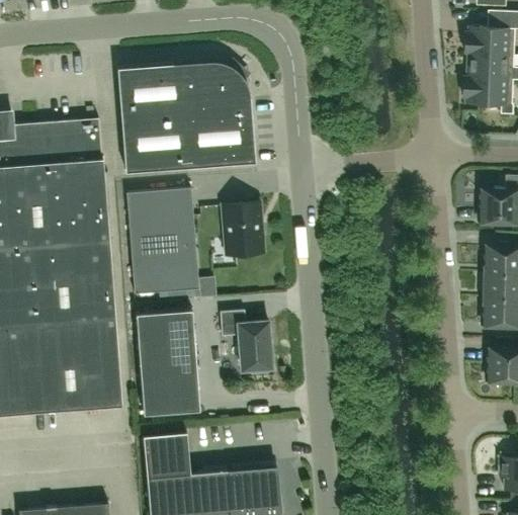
[(467,54),(513,56),(514,29),(517,29),(517,12),(490,11),(489,28),(468,27),(468,34),(464,33),(464,54),(467,54)]
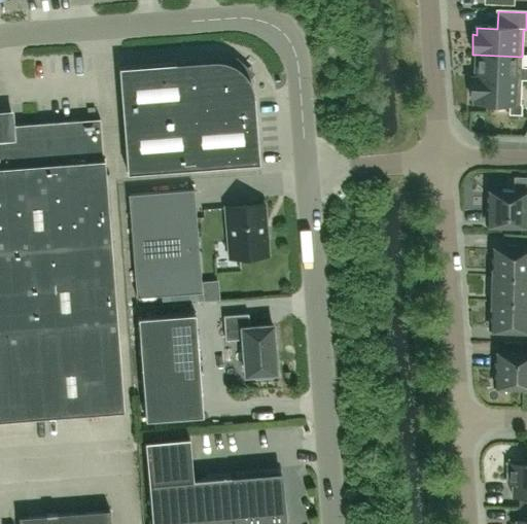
[(323,41),(324,56),(335,55),(334,40),(323,41)]
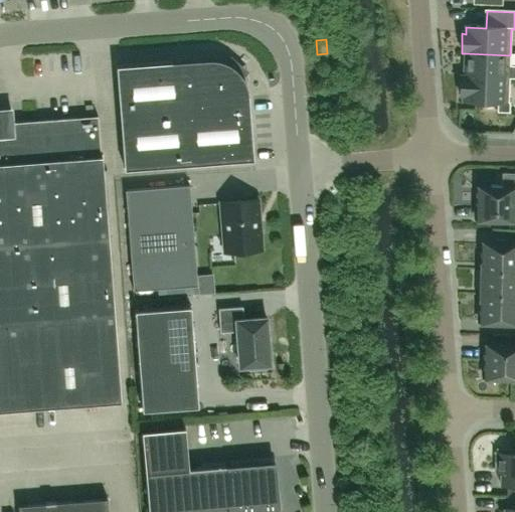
[(514,67),(510,67),(510,55),(465,53),(464,77),(509,78),(509,80),(514,79),(514,67)]
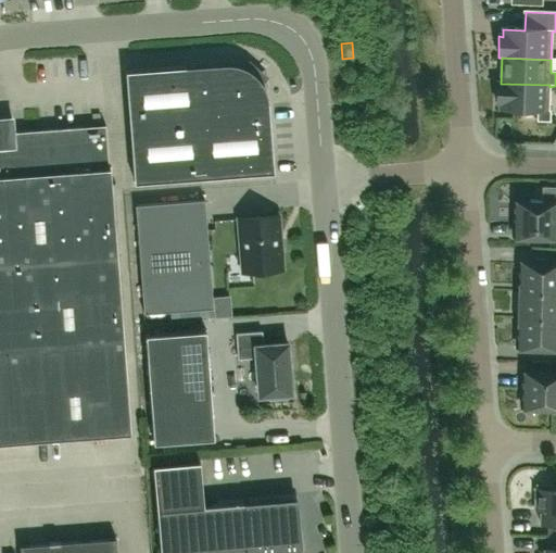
[(230,66),(185,70),(126,74),(134,186),(274,175),(268,104),(267,100),(266,96),(265,91),(263,88),(261,84),(258,80),(249,73),(240,68),(230,66)]
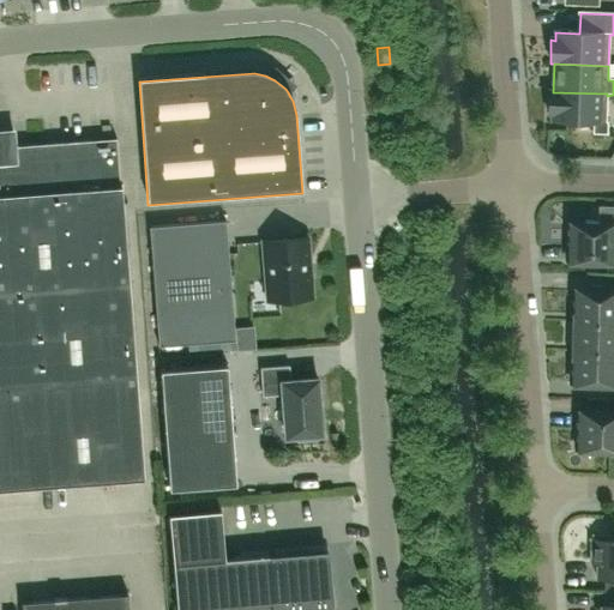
[(608,125),(606,124),(607,96),(607,94),(553,92),(549,92),(548,116),(552,116),(552,124),(593,125),(593,136),(607,137),(608,125)]
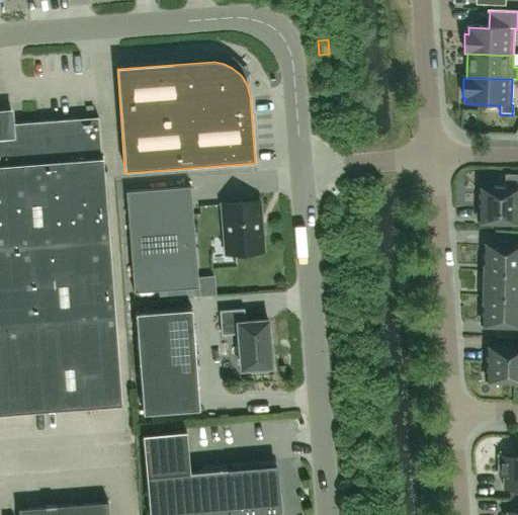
[(0,415),(121,407),(103,159),(101,159),(98,119),(11,125),(10,112),(0,113),(0,415)]
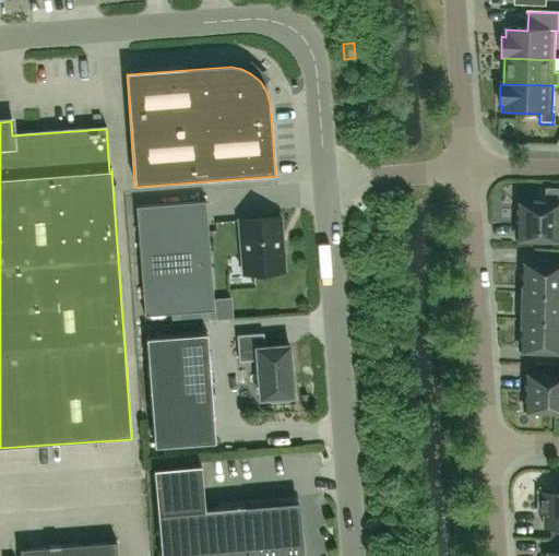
[(533,204),(533,208),(516,206),(515,238),(558,239),(558,189),(545,189),(545,204),(533,204)]
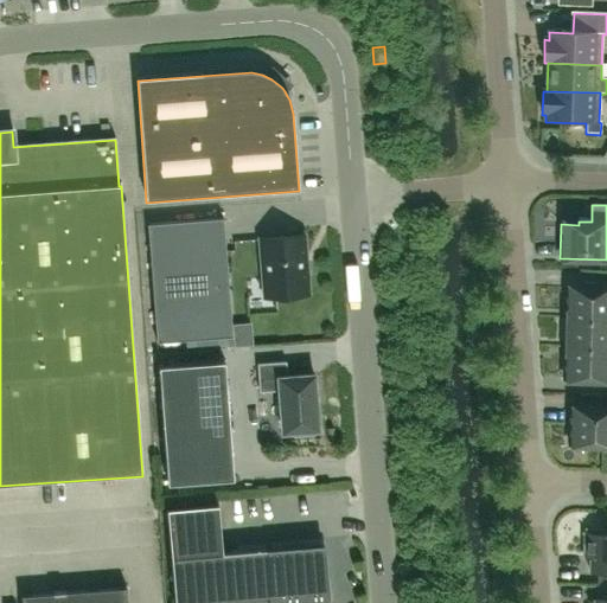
[(223,220),(147,226),(157,345),(232,339),(223,220)]
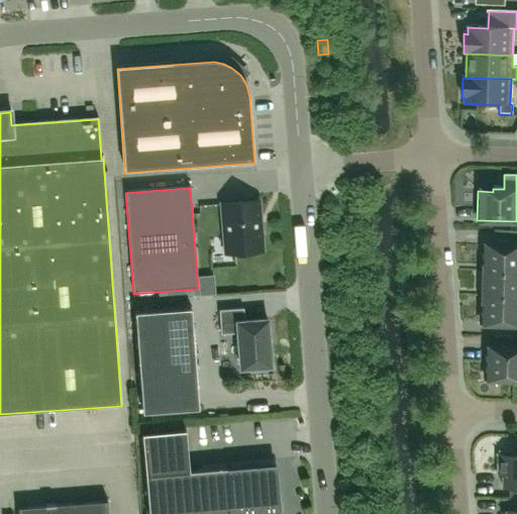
[(248,257),(250,252),(262,251),(257,203),(222,206),(225,254),(236,253),(239,258),(248,257)]
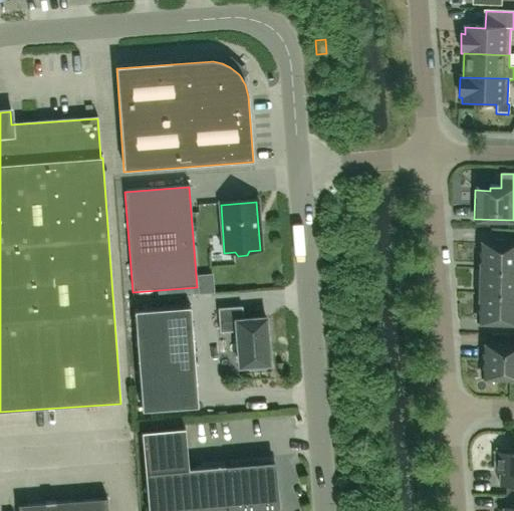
[(479,272),(513,273),(513,246),(505,246),(505,243),(495,243),(494,246),(479,246),(479,265),(479,272)]
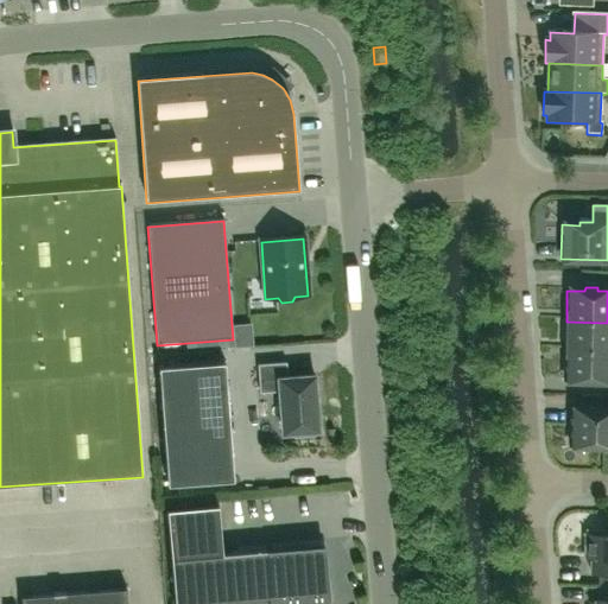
[(607,351),(607,323),(567,322),(567,350),(607,351)]
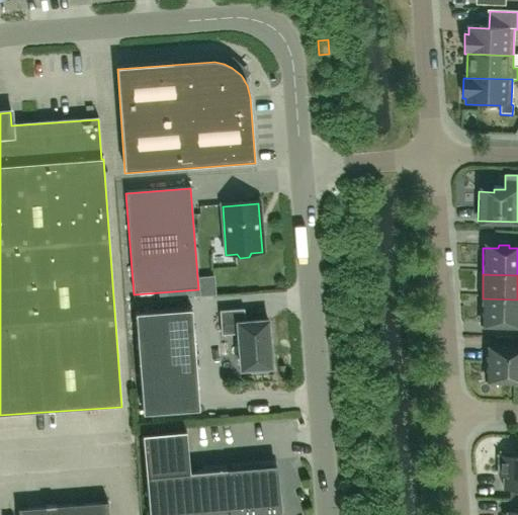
[(517,299),(483,298),(482,305),(481,324),(517,325),(517,299)]
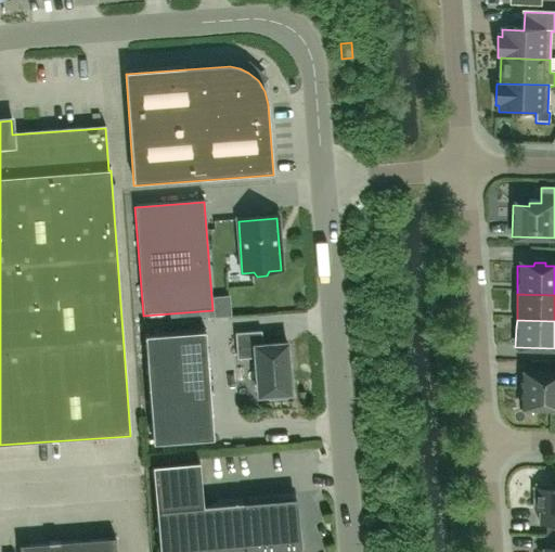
[(214,440),(205,333),(145,337),(153,445),(214,440)]
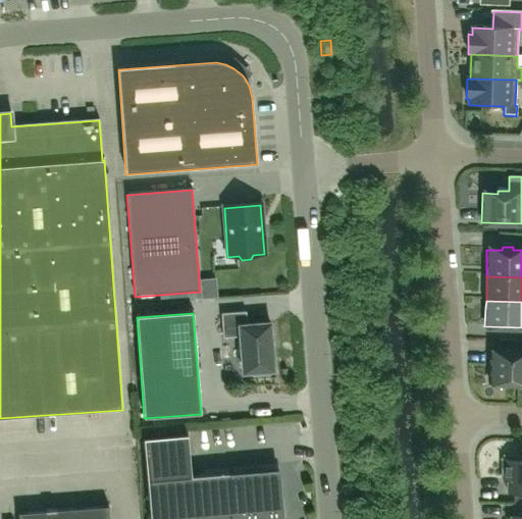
[(253,373),(253,377),(269,376),(269,371),(273,371),(269,324),(247,326),(246,313),(221,315),(223,340),(241,338),(243,373),(253,373)]
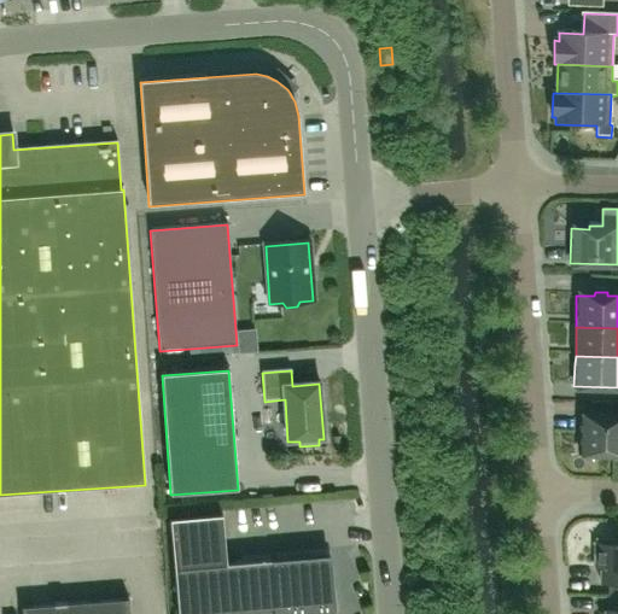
[(610,458),(610,454),(617,454),(617,419),(581,419),(579,454),(596,454),(596,457),(610,458)]
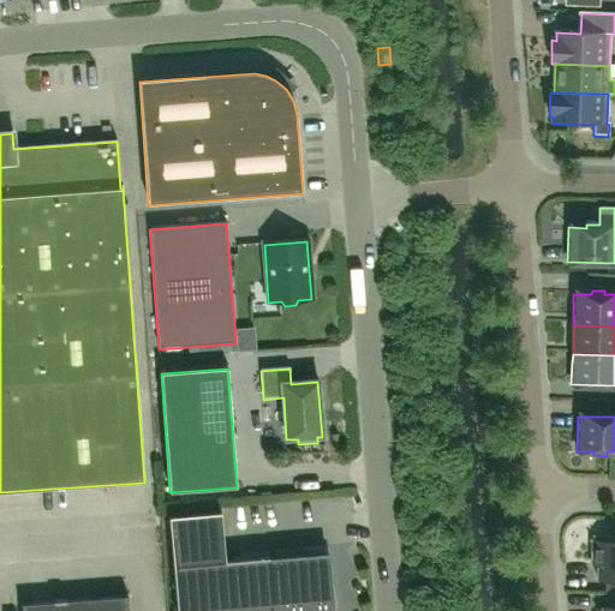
[(10,498),(12,513),(37,508),(34,493),(10,498)]
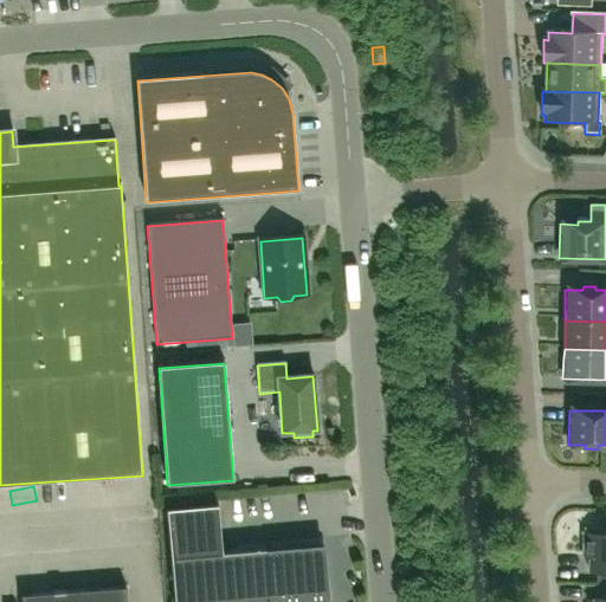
[(218,506),(167,510),(171,558),(174,601),(329,601),(327,570),(324,571),(322,548),(308,549),(308,547),(270,550),(265,550),(223,554),(218,506)]
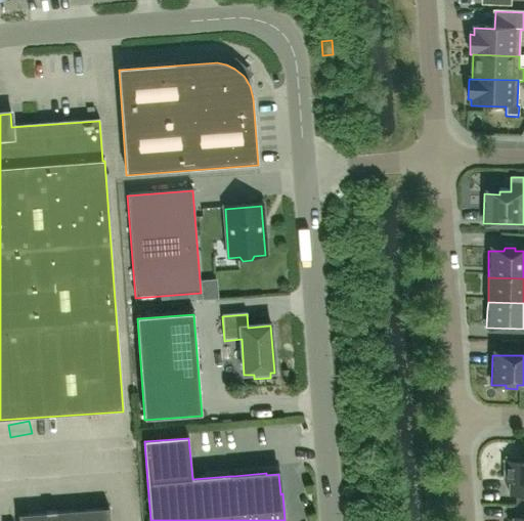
[(523,459),(511,459),(511,464),(505,464),(505,483),(509,483),(509,495),(517,495),(516,510),(523,509),(523,459)]
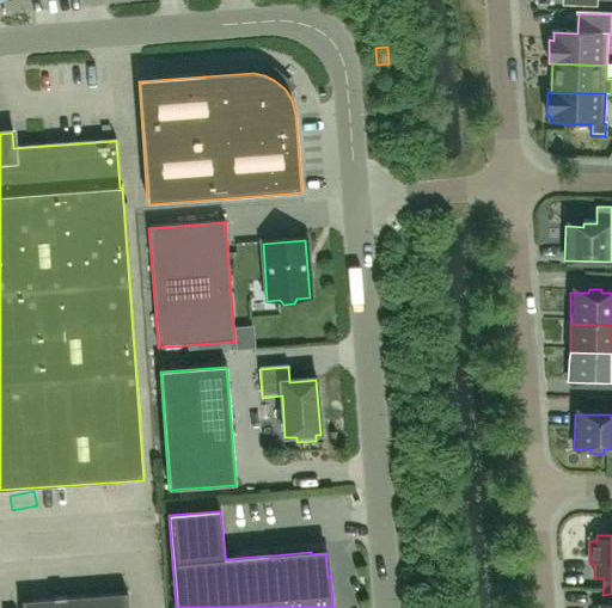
[(611,607),(611,594),(603,595),(603,607),(599,607),(611,607)]
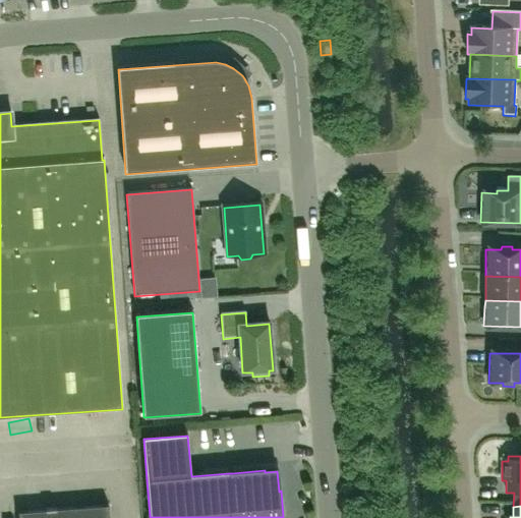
[(18,514),(18,517),(109,517),(108,507),(18,514)]
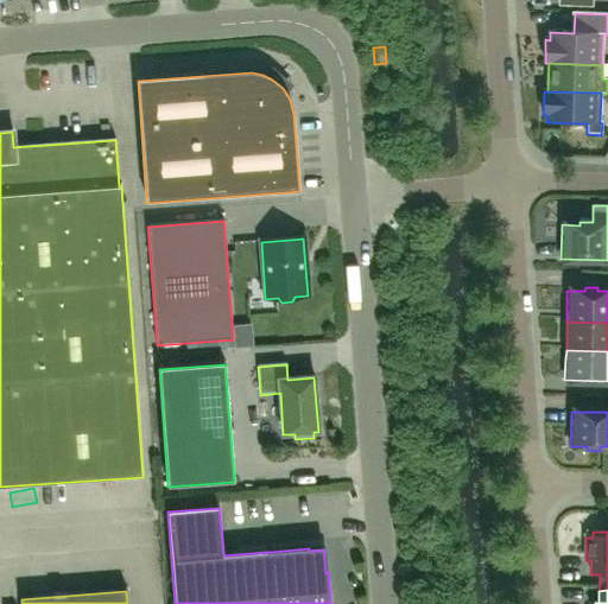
All buildings are outlined.
